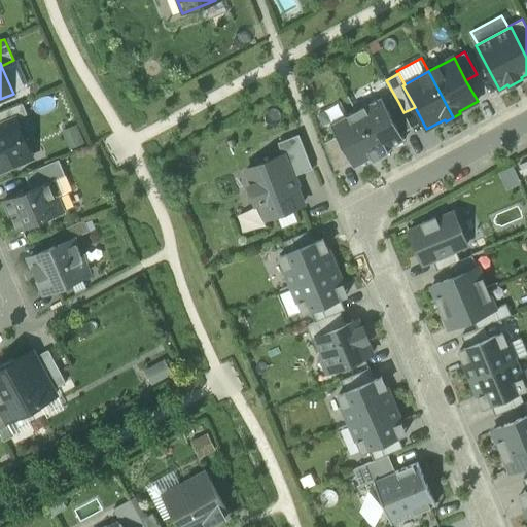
[(381,97),(356,110),(381,157),(390,153),(388,149),(405,140),(401,134),(387,108),(381,97)]
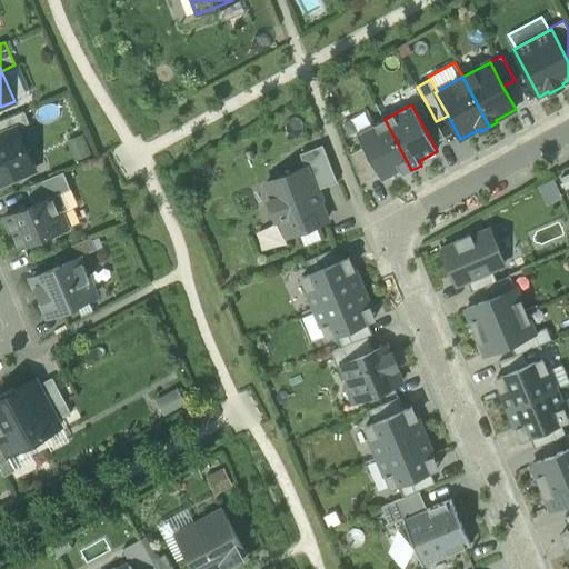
[(436,121),(430,110),(418,117),(433,145),(445,138),(436,121)]
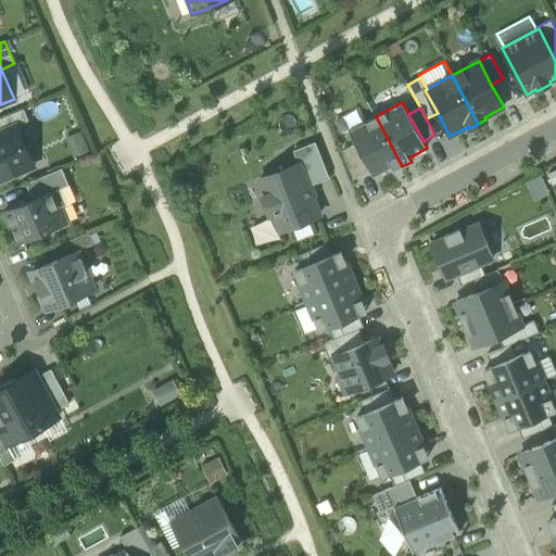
[(0,118),(0,133),(16,126),(28,121),(24,109),(0,118)]
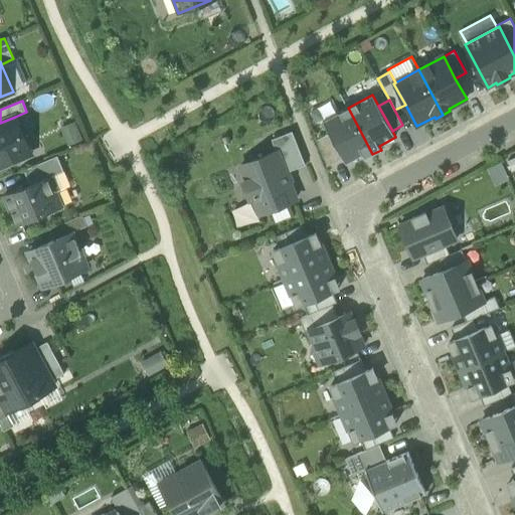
[(372,154),(348,108),(323,122),(329,133),(343,158),(346,164),(362,155),(364,159),(372,154)]
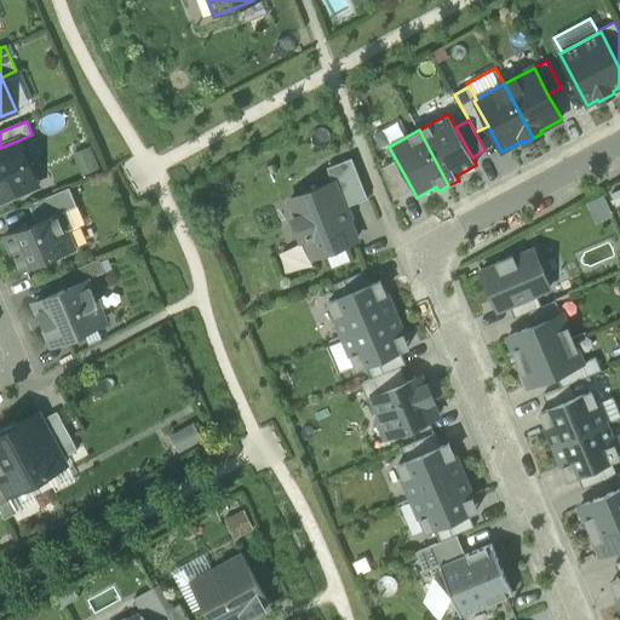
[(0,148),(0,200),(36,185),(18,141),(0,148)]
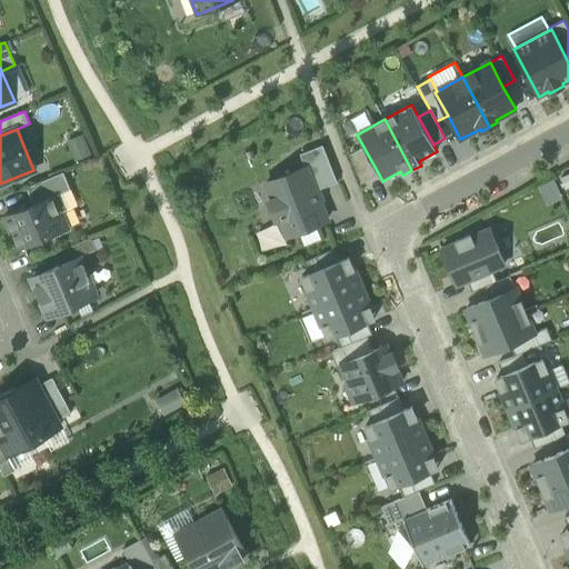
[(307,167),(316,190),(338,181),(322,145),(300,153),(306,167),(307,167)]
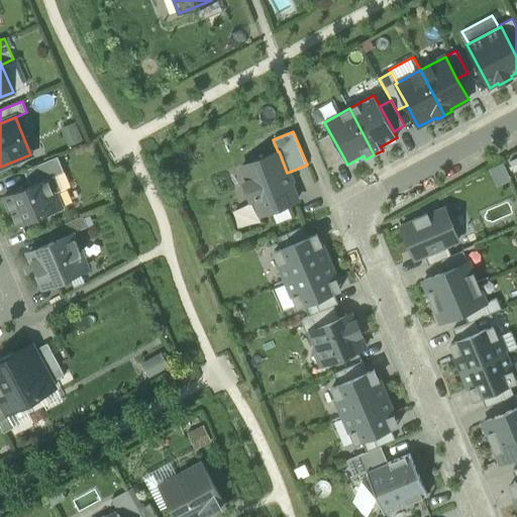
[(329,167),(344,159),(330,133),(318,140),(329,167)]
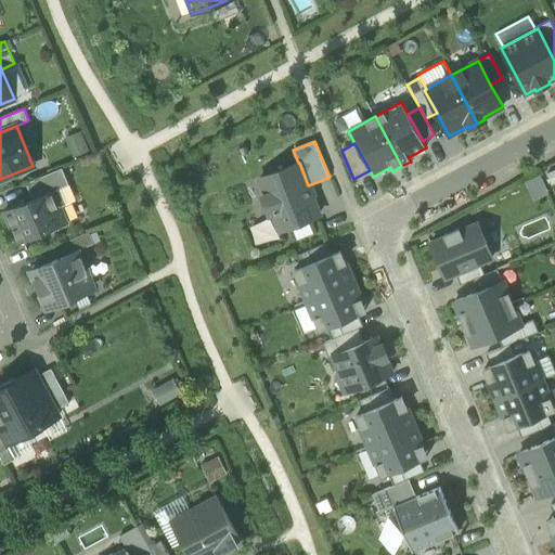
[(273,213),(280,230),(292,226),(308,219),(320,215),(308,185),(299,163),(298,163),(259,178),(266,194),(262,196),(269,215),(273,213)]
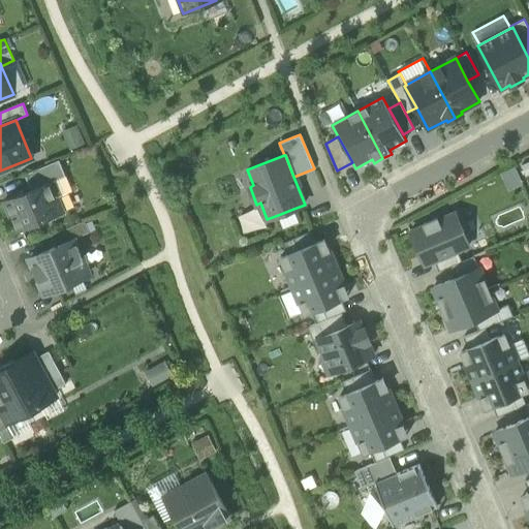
[(25,175),(31,189),(51,182),(51,183),(62,178),(66,176),(59,160),(25,175)]
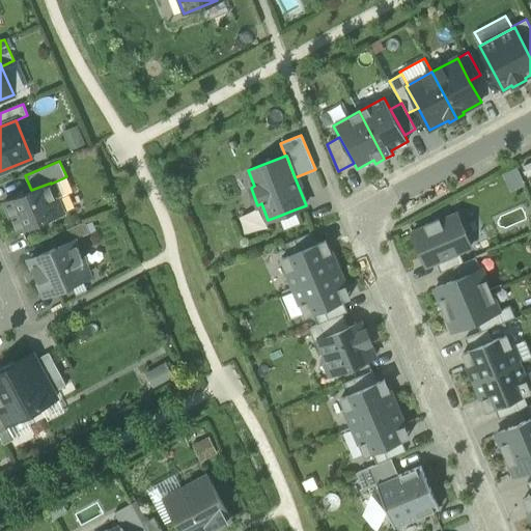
[(62,178),(51,184),(57,198),(68,193),(62,178)]
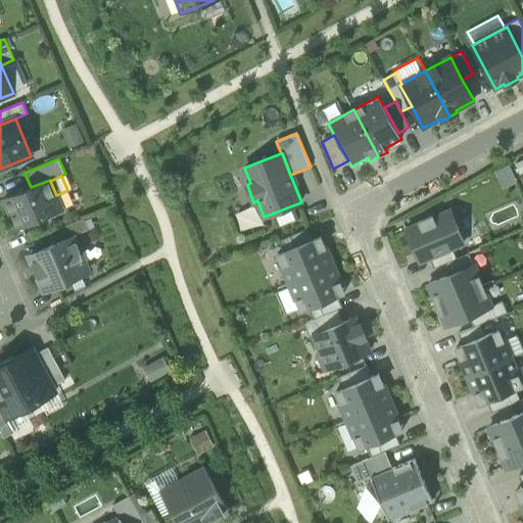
[(62,209),(56,195),(50,181),(50,180),(31,187),(4,198),(17,229),(62,209)]
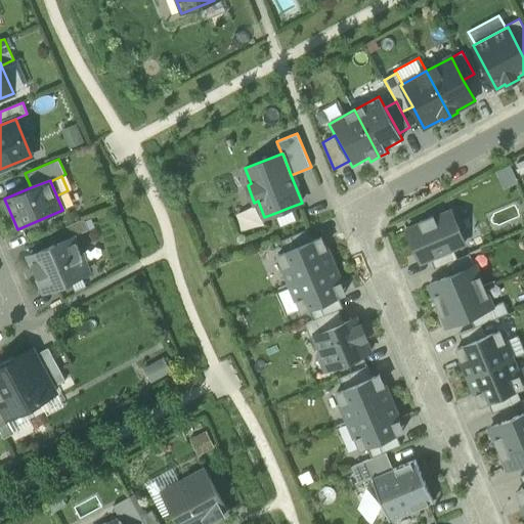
[(296,220),(291,207),(275,213),(280,226),(296,220)]
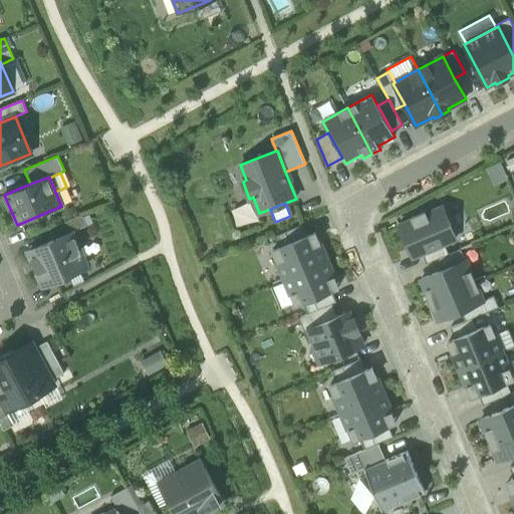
[(413,220),(399,226),(412,257),(422,252),(444,243),(456,238),(443,207),(426,214),(425,212),(412,218),(413,220)]
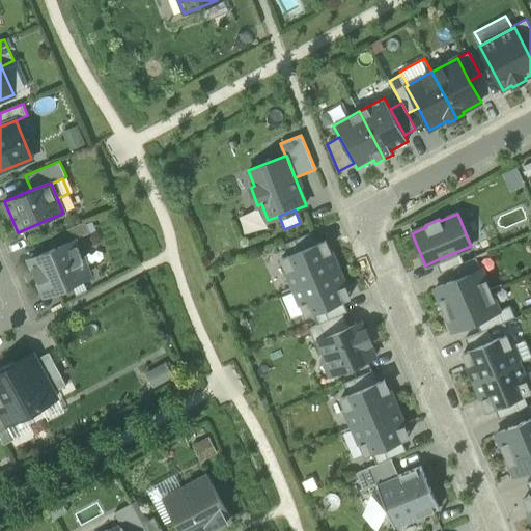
[(51,236),(56,248),(75,240),(90,233),(85,222),(51,236)]
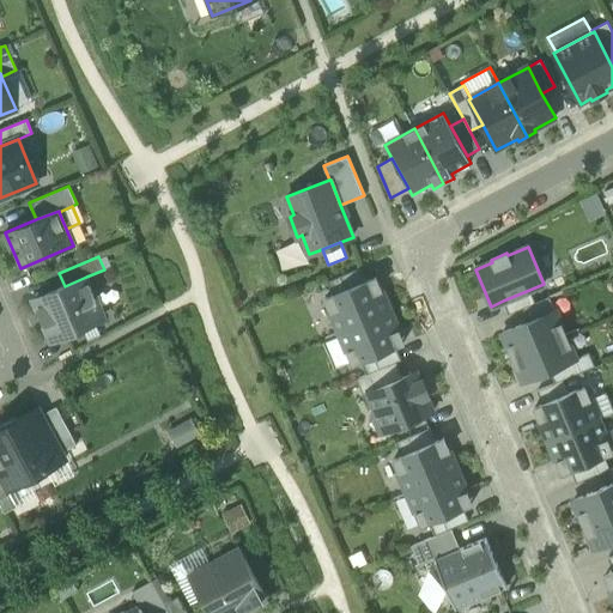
[(327,281),(333,295),(368,280),(362,267),(327,281)]
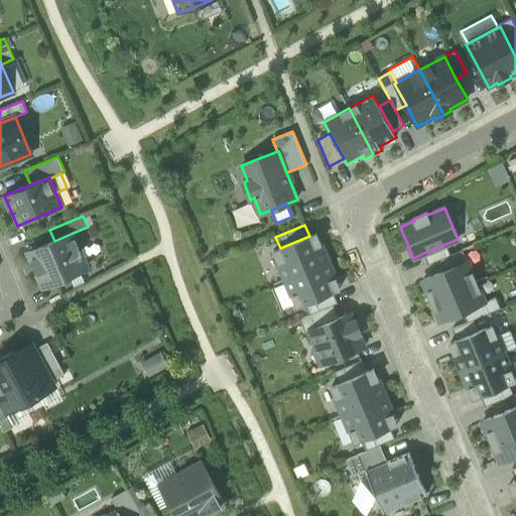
[(28,252),(43,288),(70,277),(70,276),(88,268),(73,233),(54,241),(28,252)]
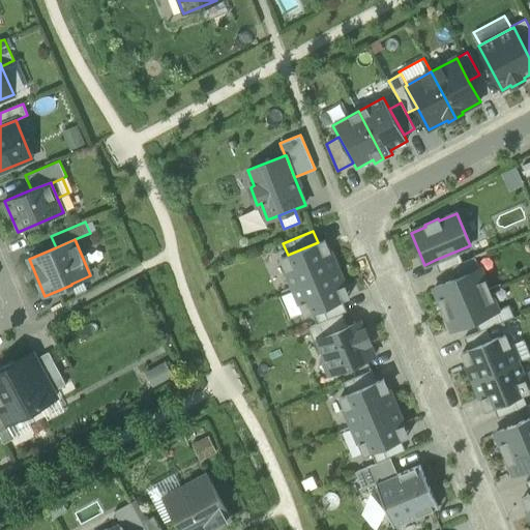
[(325,239),(320,241),(324,249),(328,248),(325,239)]
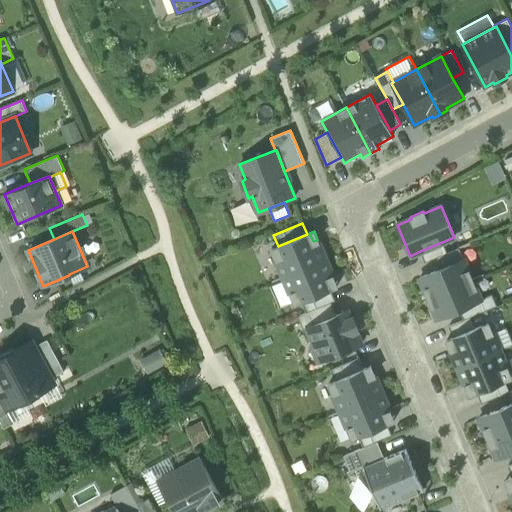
[(325,259),(317,240),(313,241),(309,233),(307,234),(278,246),(271,249),(283,276),(325,259)]
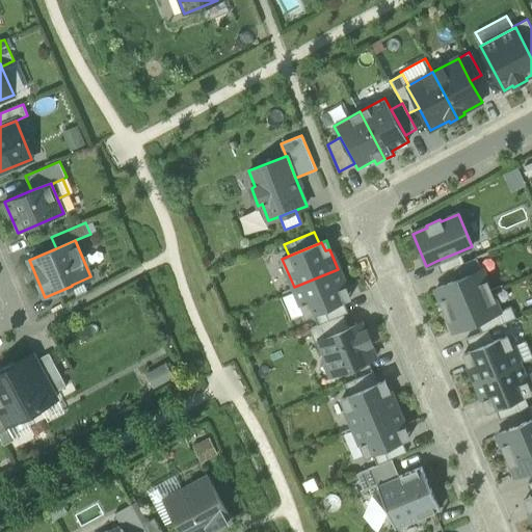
[(436,261),(442,272),(454,268),(464,263),(459,251),(436,261)]
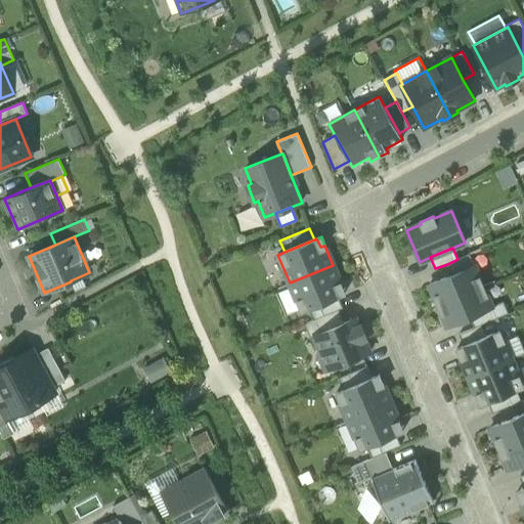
[(451,275),(474,265),(470,254),(457,259),(447,264),(451,275)]
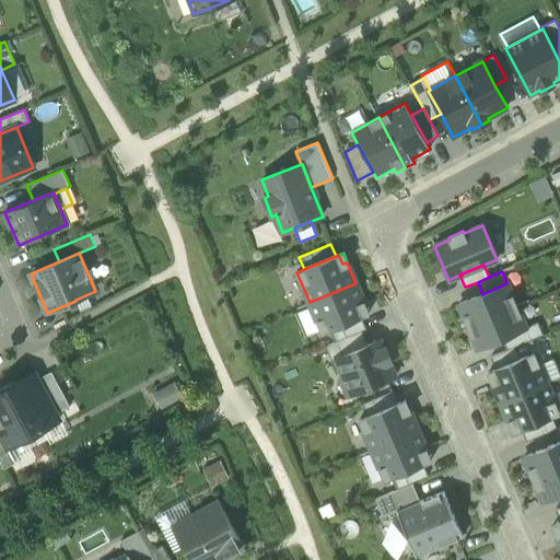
[(361,316),(364,315),(360,306),(365,304),(356,283),(310,302),(323,333),(330,330),(361,316)]
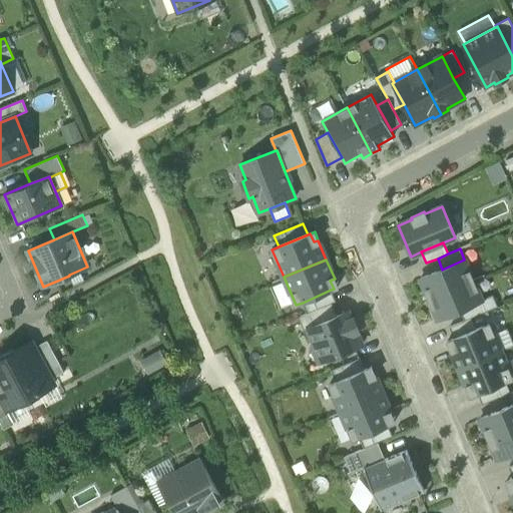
[(429,299),(473,281),(464,260),(442,270),(421,279),(429,299)]
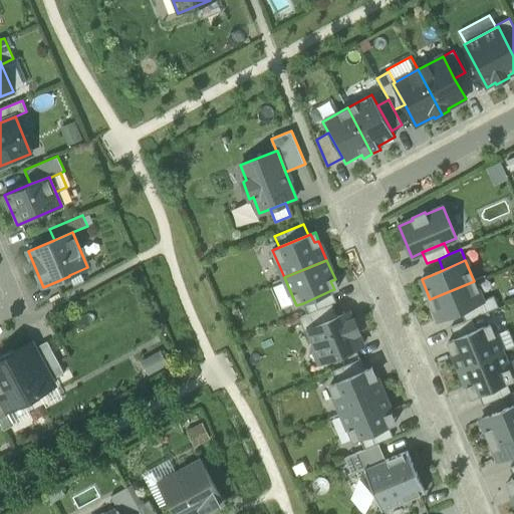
[(338,287),(335,279),(330,281),(334,289),(338,287)]
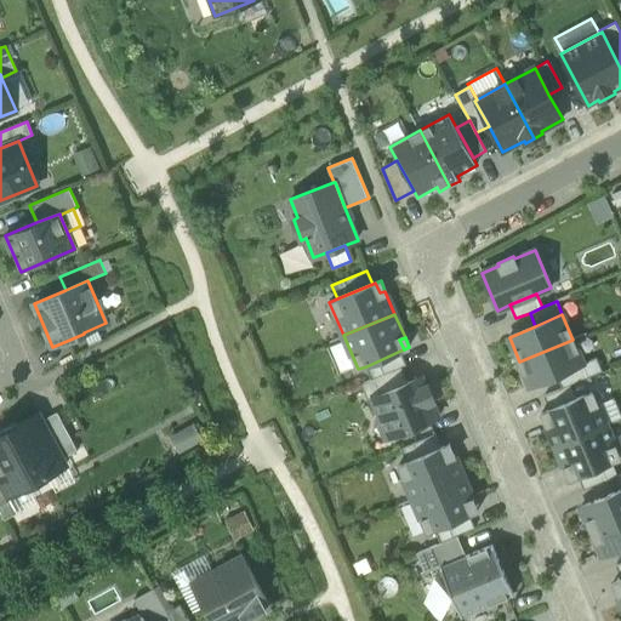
[(556,375),(584,363),(573,340),(519,362),(530,386),(556,375)]
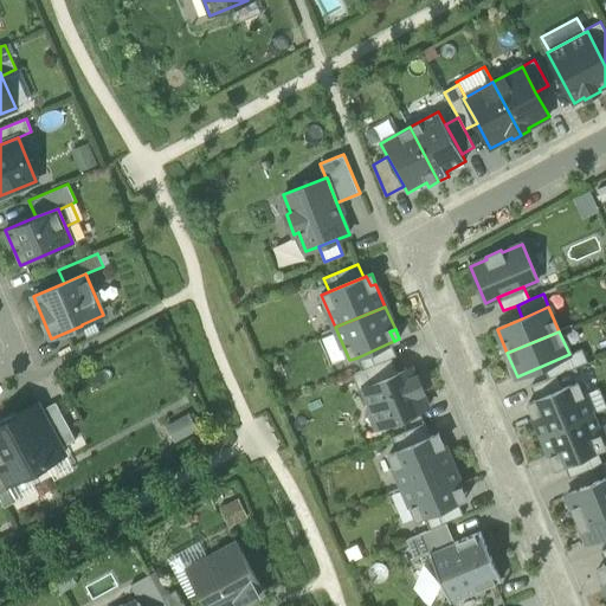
[(397,355),(391,342),(358,358),(362,369),(392,358),(397,355)]
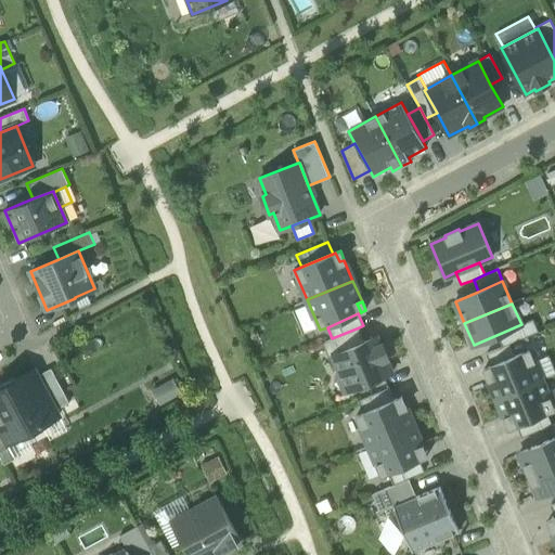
[(517,340),(538,332),(533,320),(521,324),(497,335),(502,347),(517,340)]
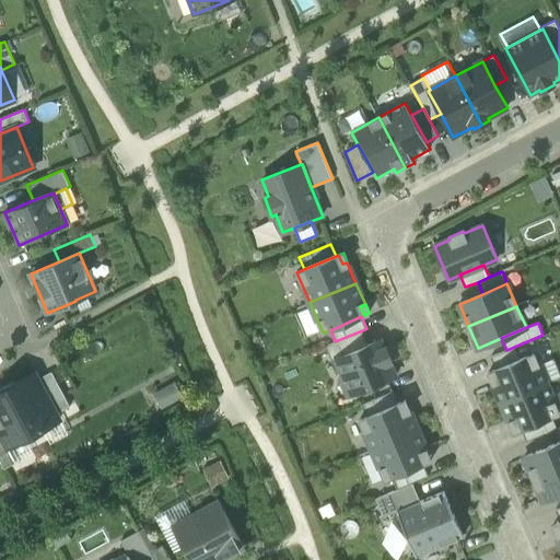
[(331,360),(336,359),(368,345),(362,330),(335,341),(325,346),(331,360)]
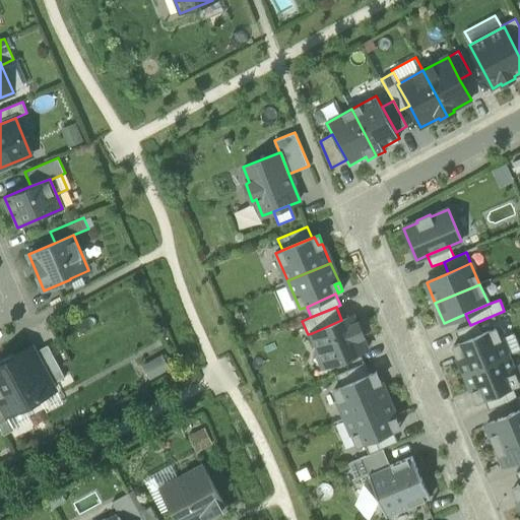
[(329,365),(367,349),(352,315),(341,320),(312,333),(318,348),(319,351),(323,349),(329,365)]
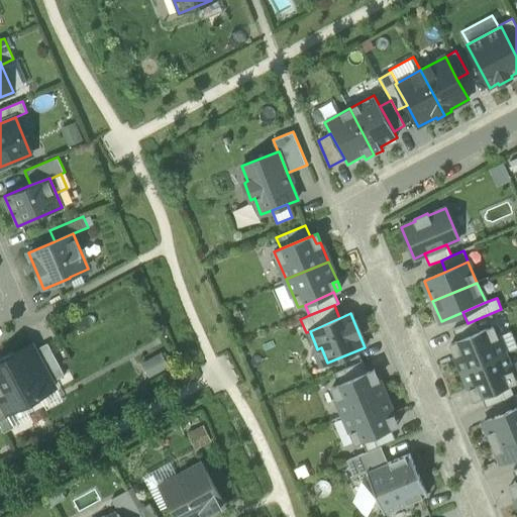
[(453,329),(458,340),(486,329),(482,317),(468,323),(453,329)]
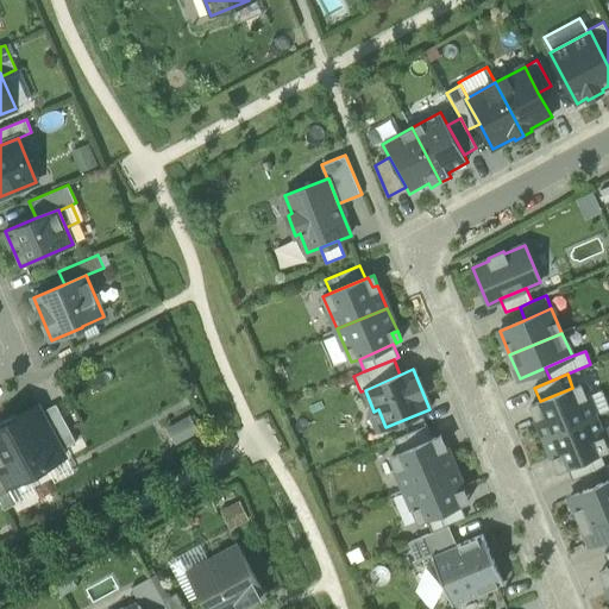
[(531,406),(545,438),(595,416),(581,384),(572,388),(540,401),(531,406)]
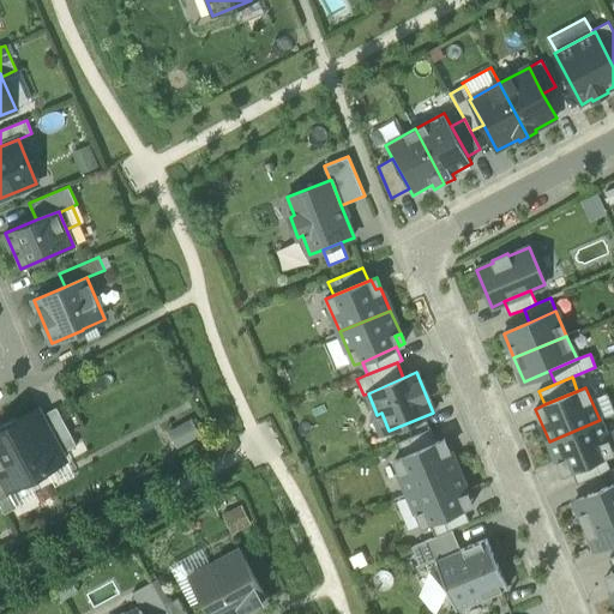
[(42,415),(62,453),(77,446),(56,408),(42,415)]
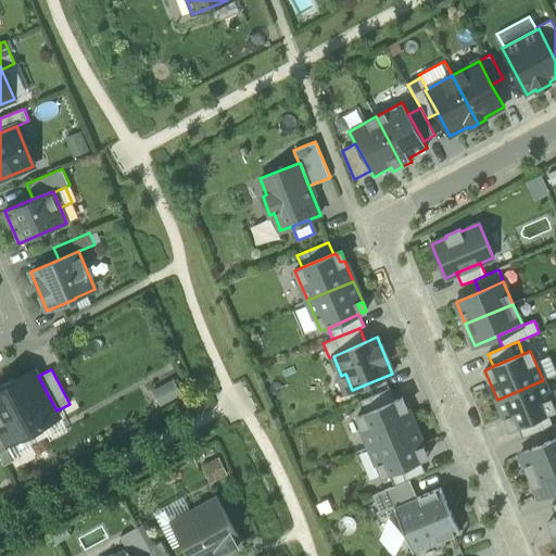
[(0,430),(8,444),(25,434),(27,439),(43,429),(42,426),(60,416),(57,411),(38,376),(35,370),(17,380),(13,377),(12,379),(2,384),(0,384),(0,389),(0,430)]
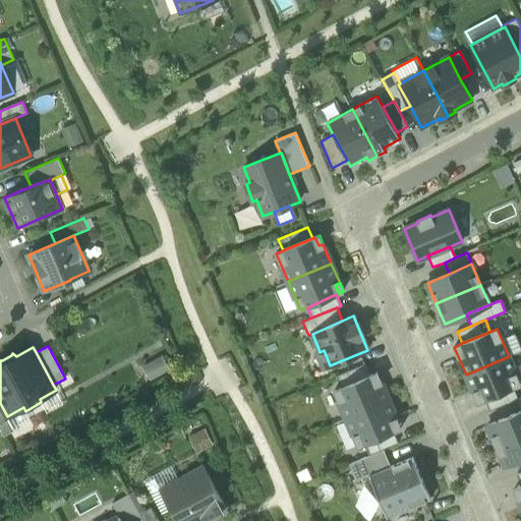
[(323,368),(330,365),(324,350),(320,352),(319,349),(314,351),(323,368)]
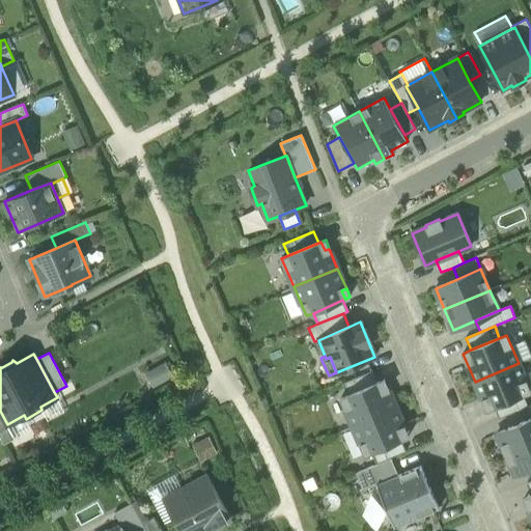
[(530,392),(519,363),(475,382),(487,411),(495,408),(523,395),(530,392)]
